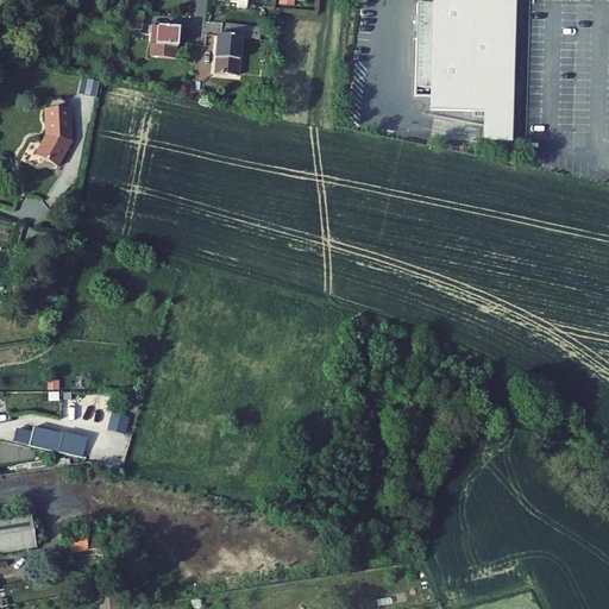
[(514,0),(434,0),(434,5),(418,5),(415,96),(432,98),(432,111),(493,112),(493,142),(510,142),(514,0)]
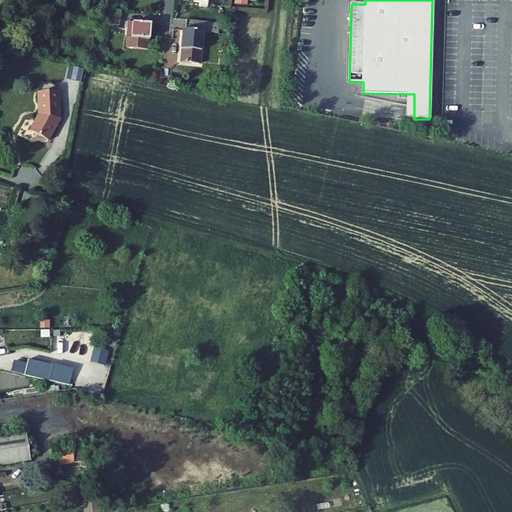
[(107,24),(119,26),(121,12),(108,10),(107,24)]
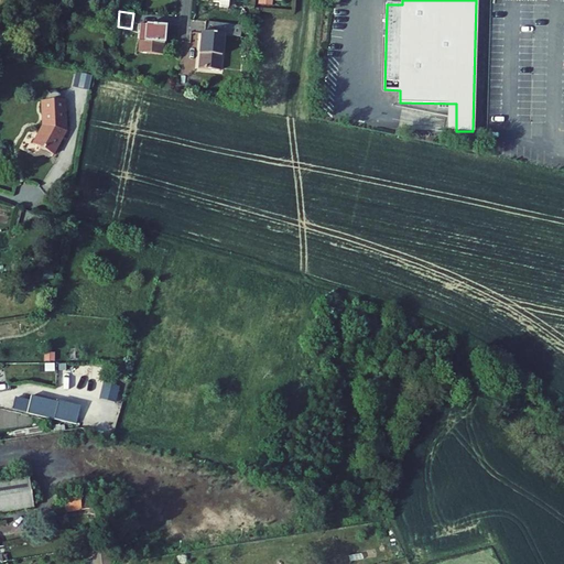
[(201,33),(197,69),(220,72),(224,36),(240,38),(241,26),(205,22),(204,33),(201,33)]
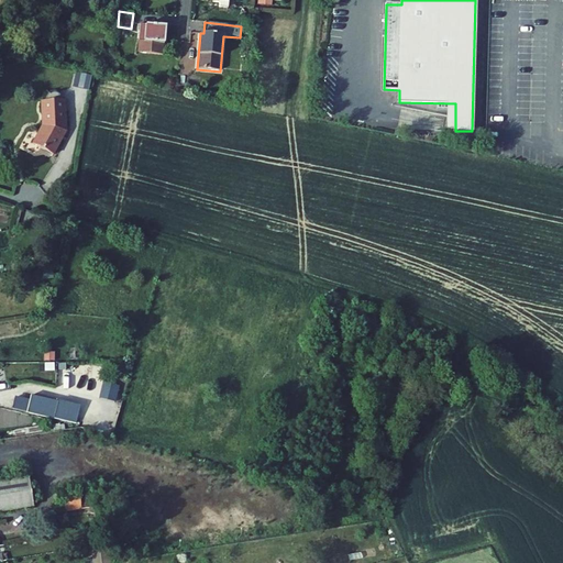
[(140,25),(138,53),(163,55),(165,28),(140,25)]
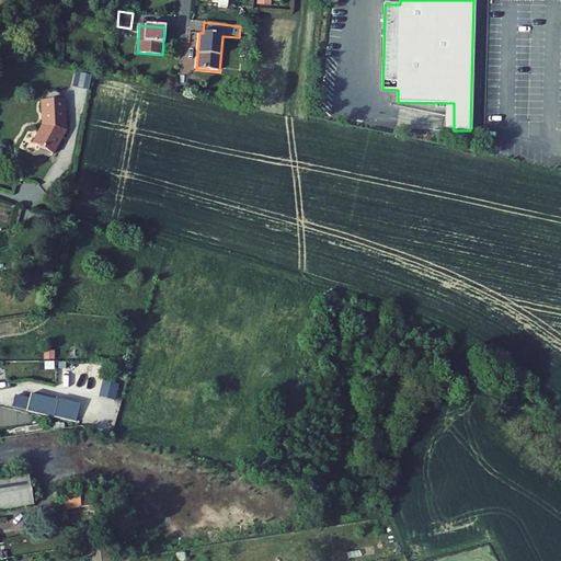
[(90,88),(92,73),(75,71),(73,86),(90,88)]
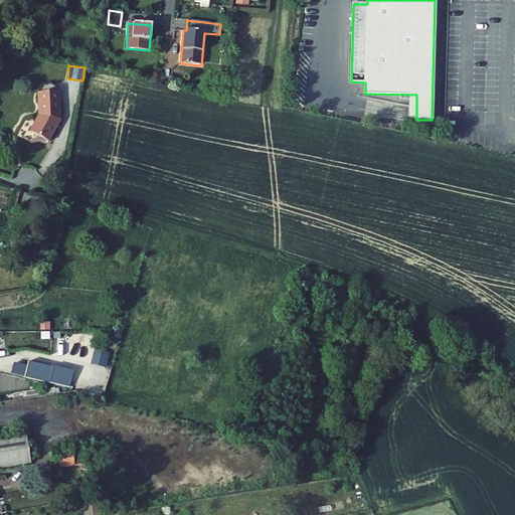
[(30,132),(48,142),(60,120),(58,92),(37,93),(38,115),(30,132)]
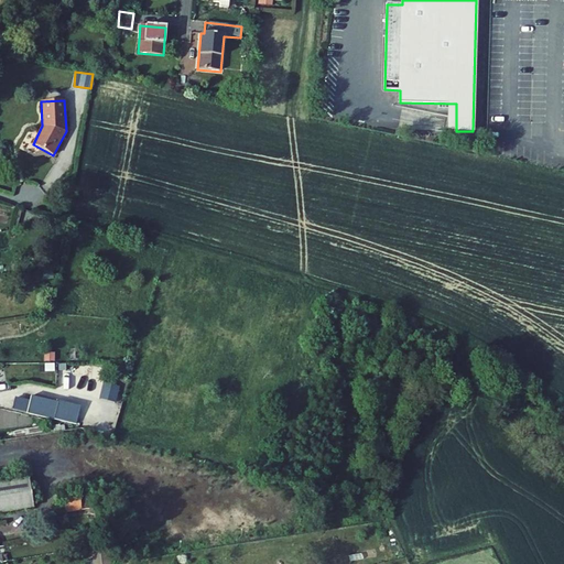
[(100,399),(115,401),(117,386),(104,383),(100,399)]
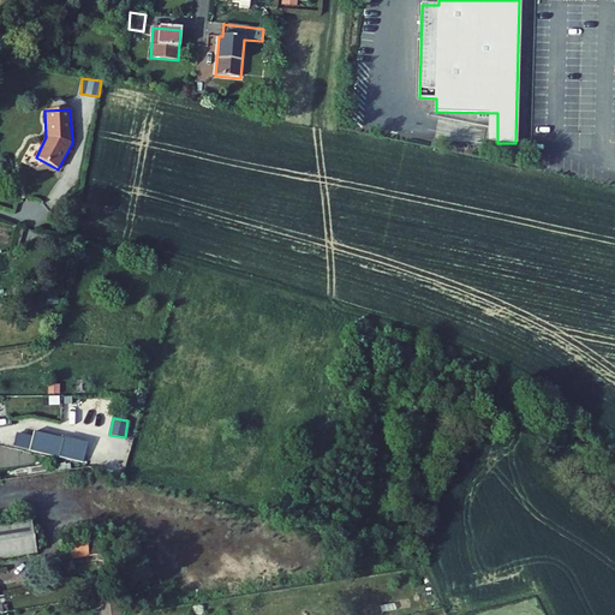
[(17,434),(15,447),(83,464),(88,445),(64,439),(64,440),(34,433),(33,437),(17,434)]
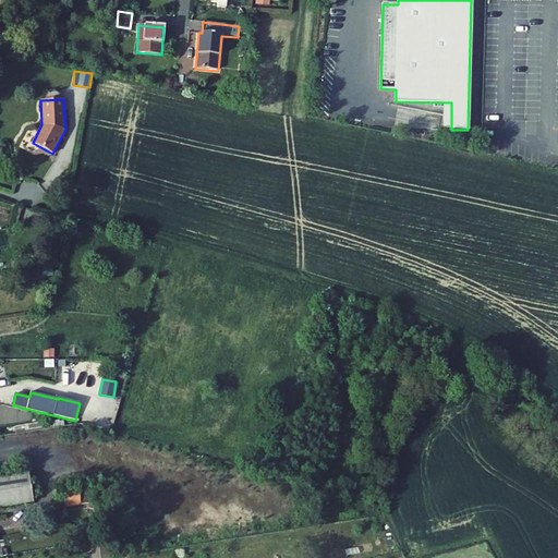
[(0,477),(0,508),(33,502),(28,473),(0,477)]
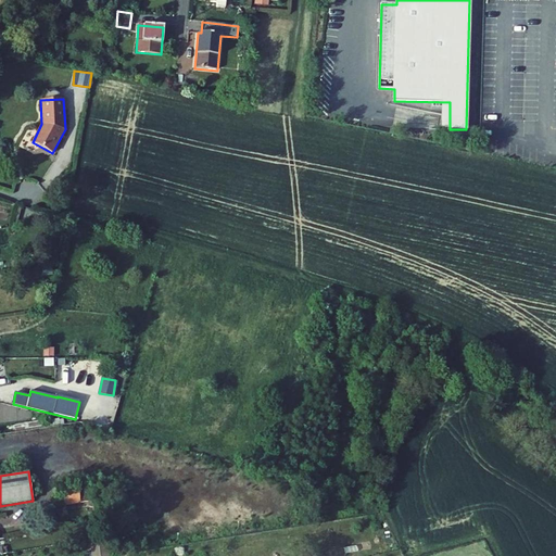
[(54,507),(89,501),(87,487),(63,490),(64,500),(54,502),(54,507)]
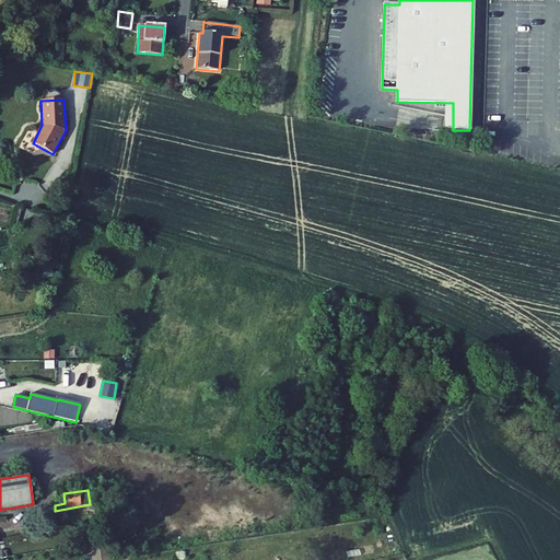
[(91,544),(93,559),(101,559),(98,543),(91,544)]
